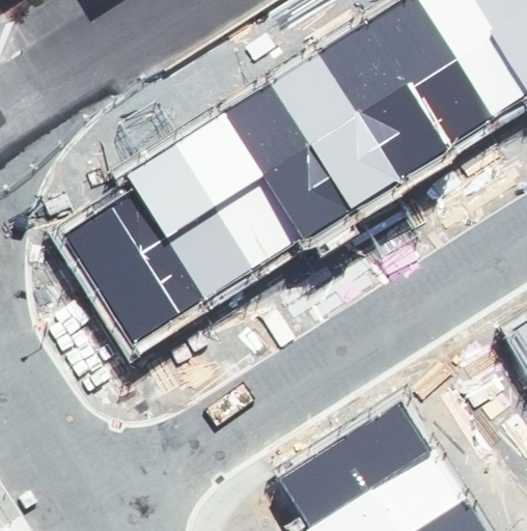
[(418,0),(398,0),(365,22),(452,159),(500,129),(418,0)]
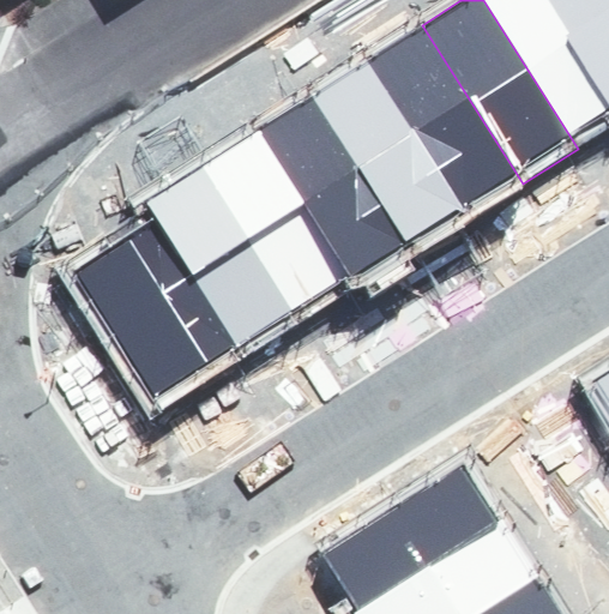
[(608,77),(560,0),(483,0),(578,149),(608,128),(608,77)]
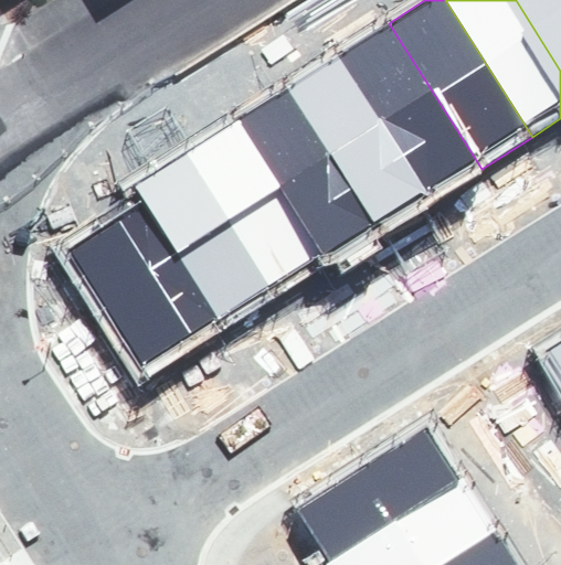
[(560,0),(516,0),(560,71),(560,0)]
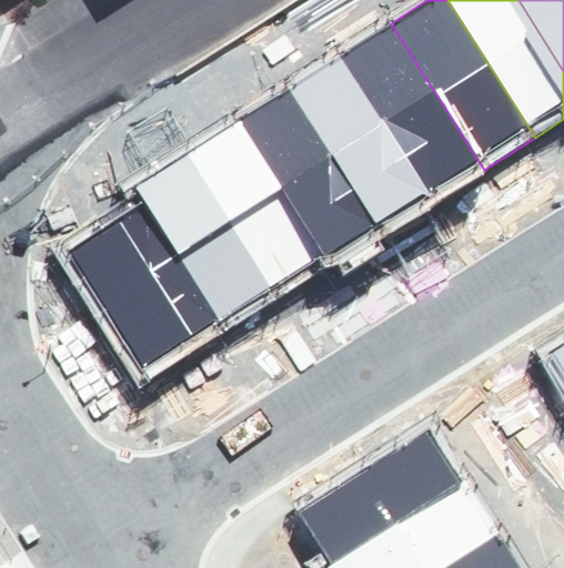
[(391,23),(340,56),(432,201),(484,170),(391,23)]
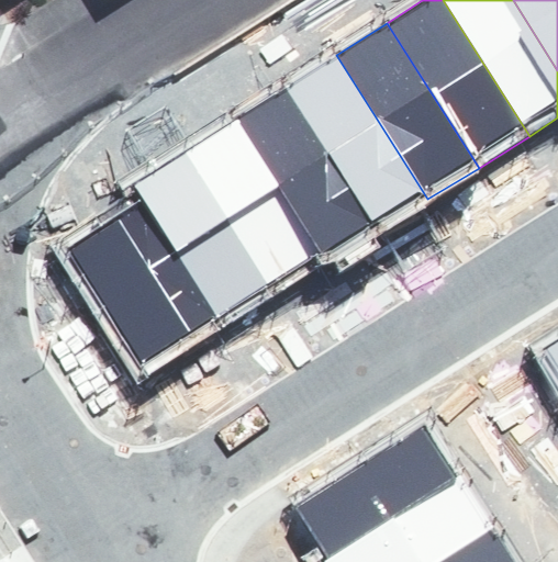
[(336,55),(286,86),(378,231),(427,199),(336,55)]
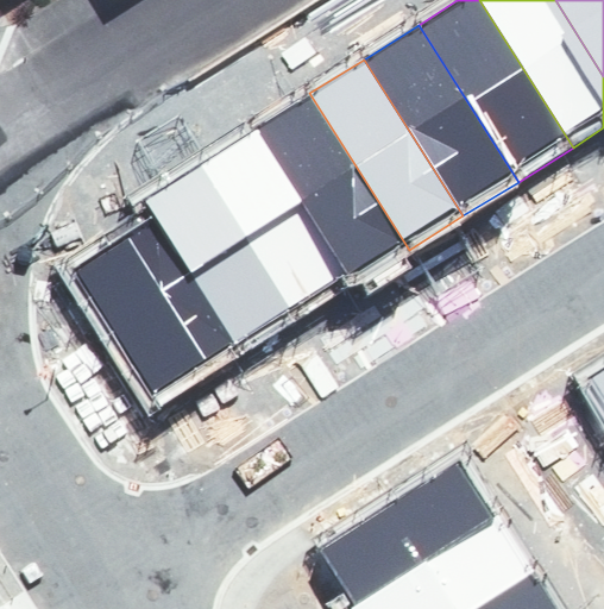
[(309,93),(255,127),(354,284),(409,250),(309,93)]
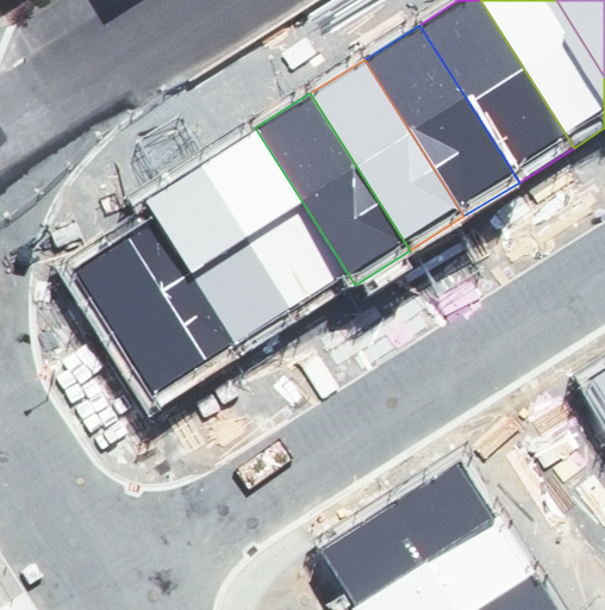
[(255,128),(200,162),(300,319),(355,285),(255,128)]
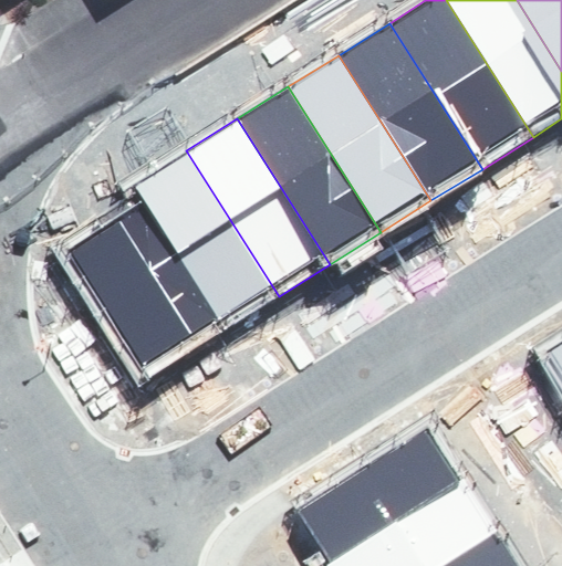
[(186,150),(135,182),(147,199),(230,328),(279,296),(186,150)]
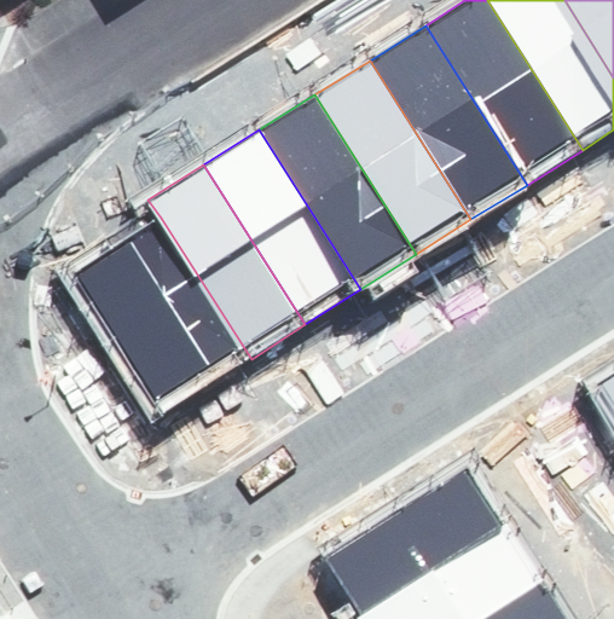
[(160,417),(252,359),(161,218),(69,276),(160,417)]
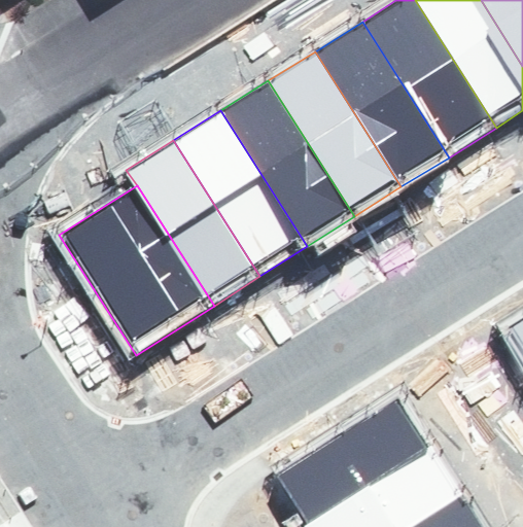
[(522,313),(504,325),(522,354),(522,313)]
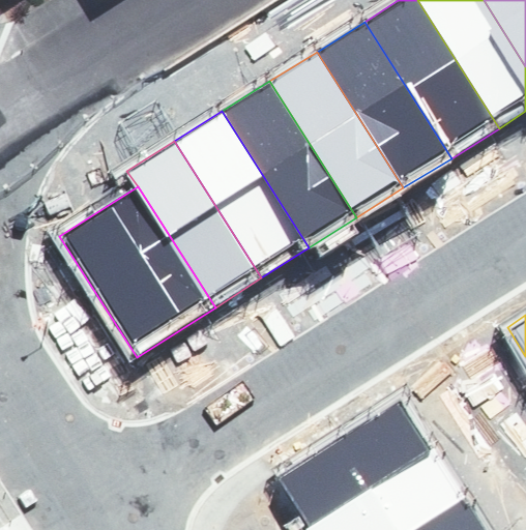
[(399,398),(272,477),(305,529),(307,529),(433,450),(399,398)]
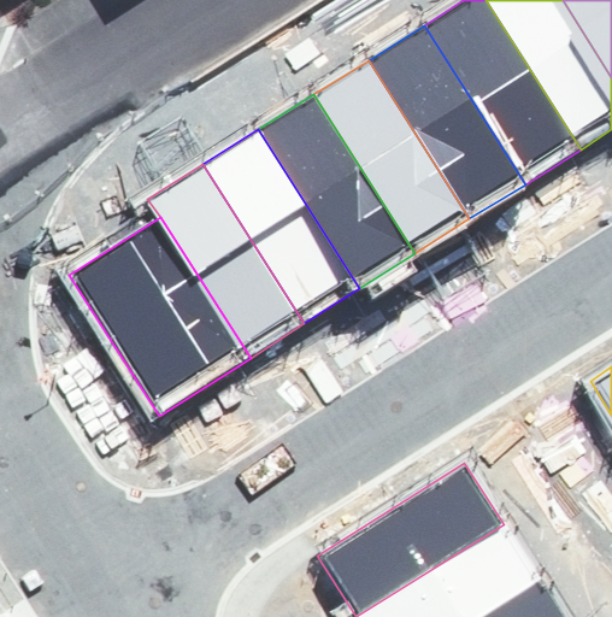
[(504,524),(357,616),(494,616),(543,587),(504,524)]
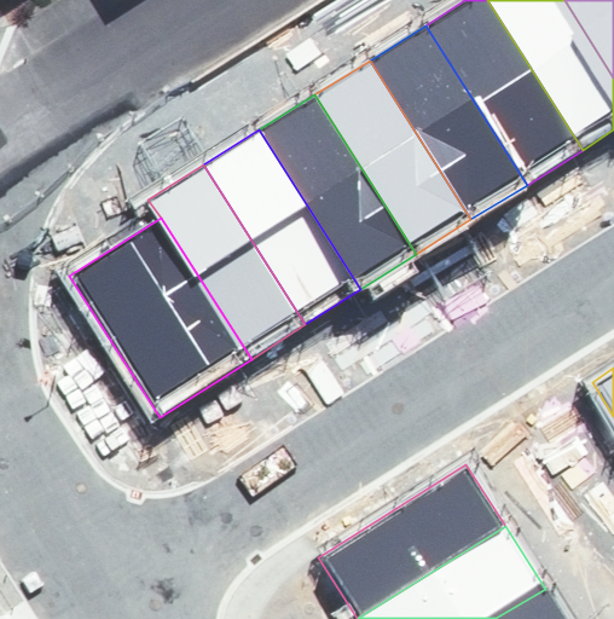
[(563,618),(545,589),(496,618),(563,618)]
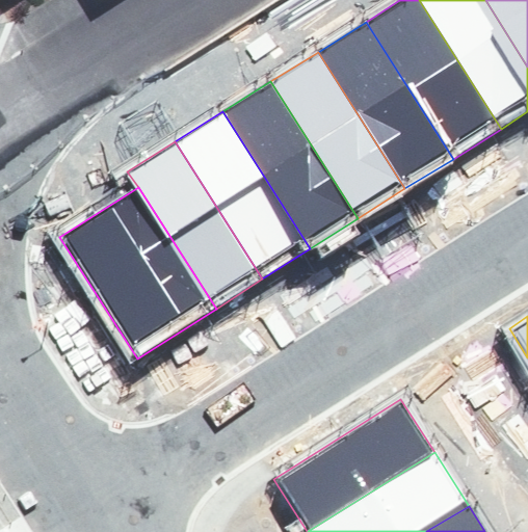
All buildings are outlined.
